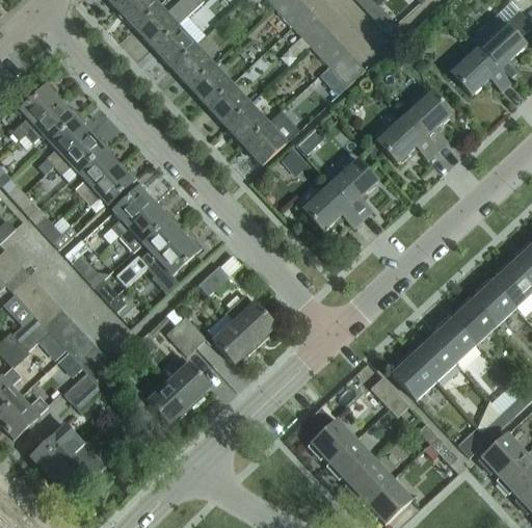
[(134,27),(158,5),(153,0),(124,0),(115,7),(134,27)]
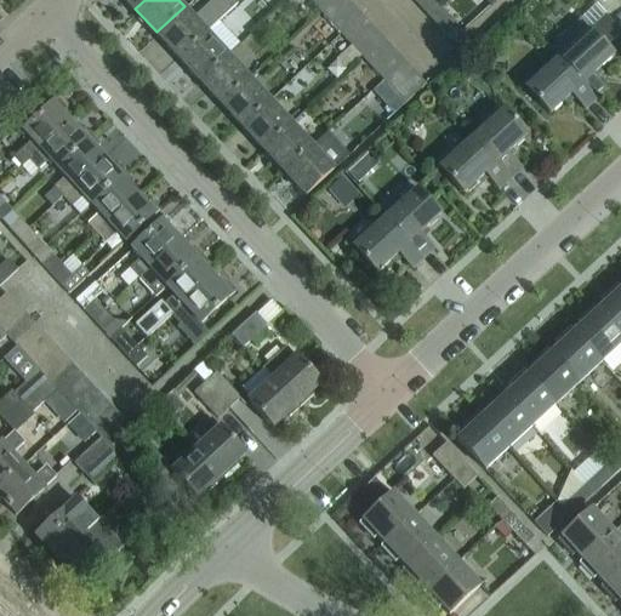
[(184,6),(157,32),(177,55),(205,29),(237,0),(208,0),(192,15),(184,6)]
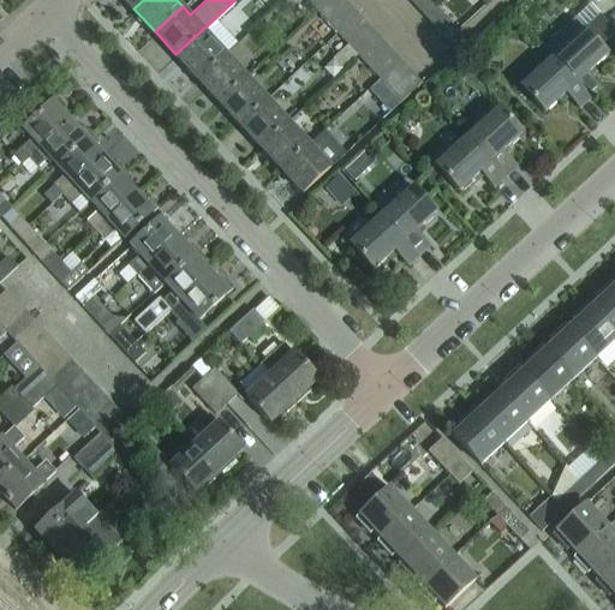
[(327,19),(346,0),(324,0),(316,7),(327,19)]
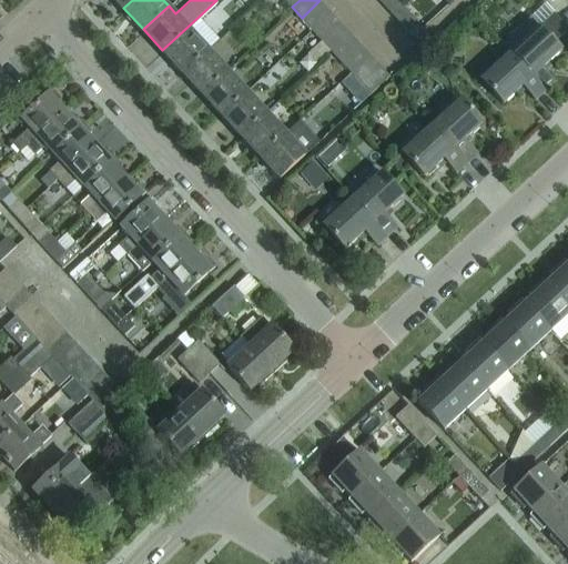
[(311,28),(331,10),(322,0),(320,0),(302,18),(311,28)]
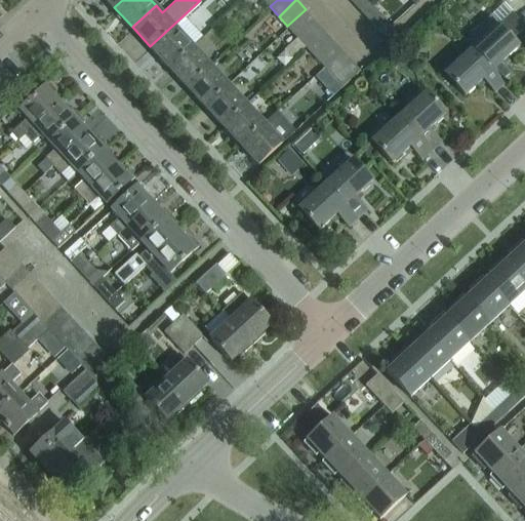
[(354,0),(364,10),(372,2),(370,0),(354,0)]
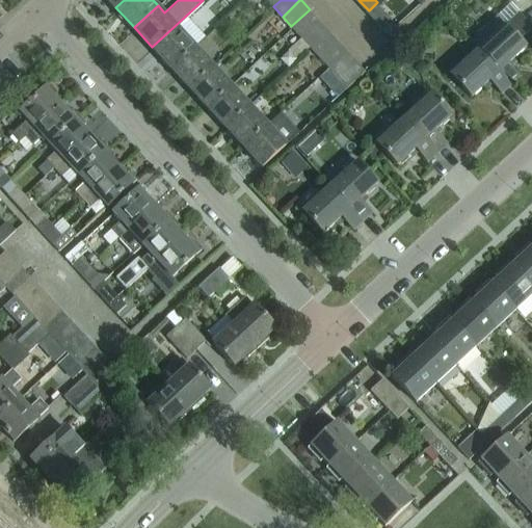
[(377,2),(369,10),(388,30),(396,22),(377,2)]
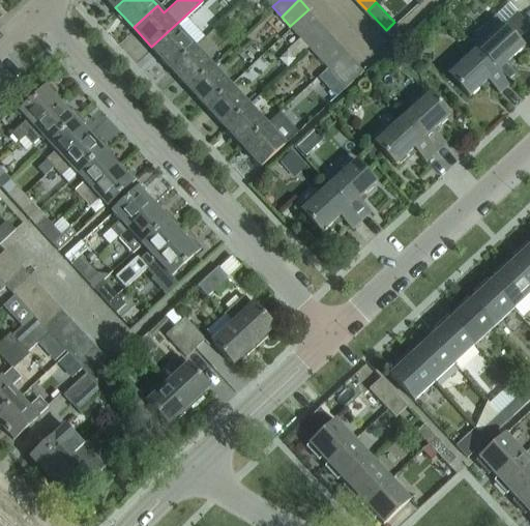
[(299,35),(318,19),(308,9),(290,26),(299,35)]
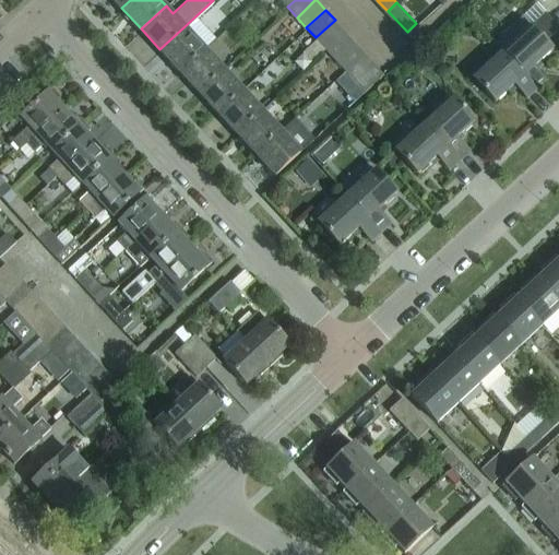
[(522,15),(494,40),(501,50),(535,87),(545,79),(532,65),(551,47),(544,38),(558,25),(545,10),(530,23),(522,15)]
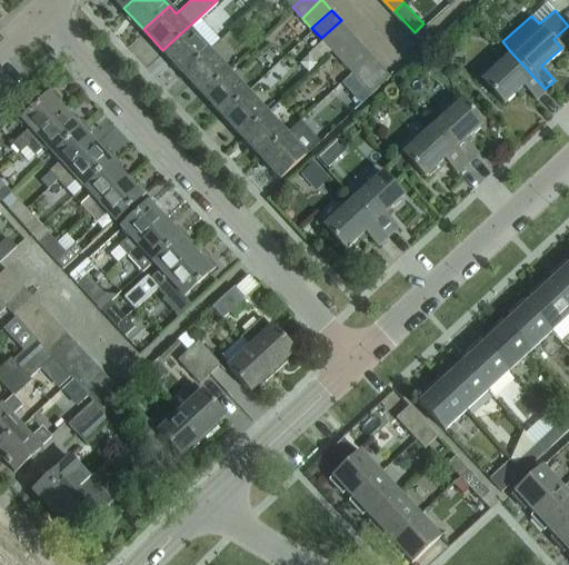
[(331,49),(351,30),(341,20),(321,38),(331,49)]
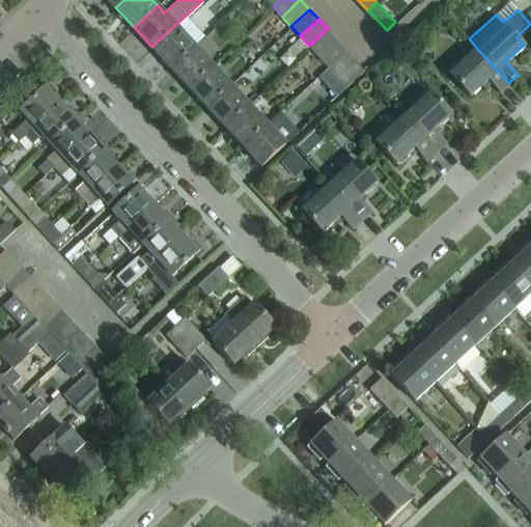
[(169,66),(193,44),(175,25),(151,47),(169,66)]
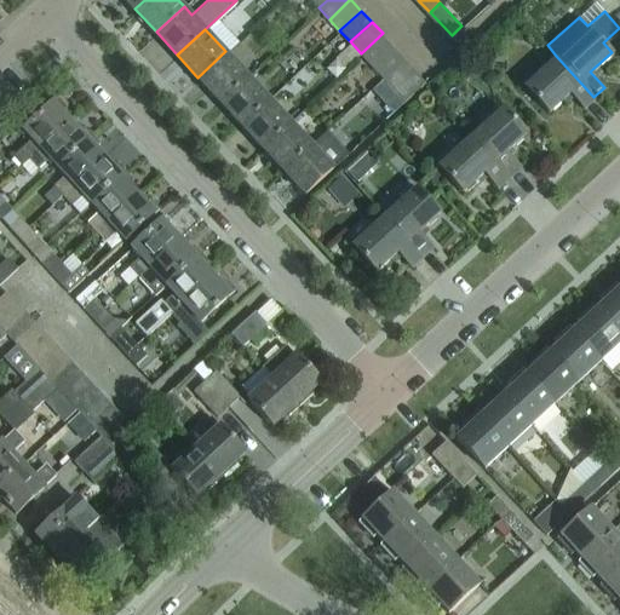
[(372,64),(392,45),(383,33),(361,53),(372,64)]
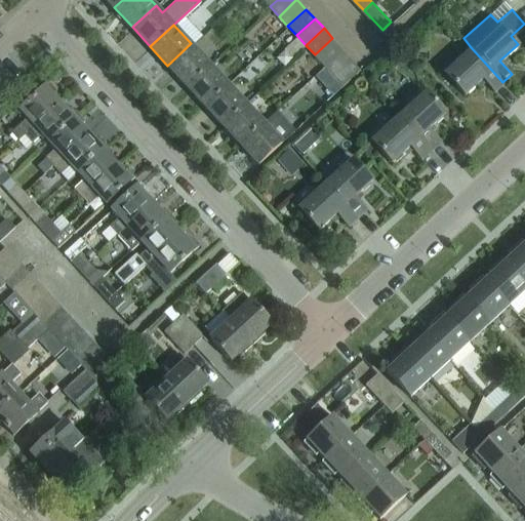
[(323,65),(341,47),(332,38),(315,54),(323,65)]
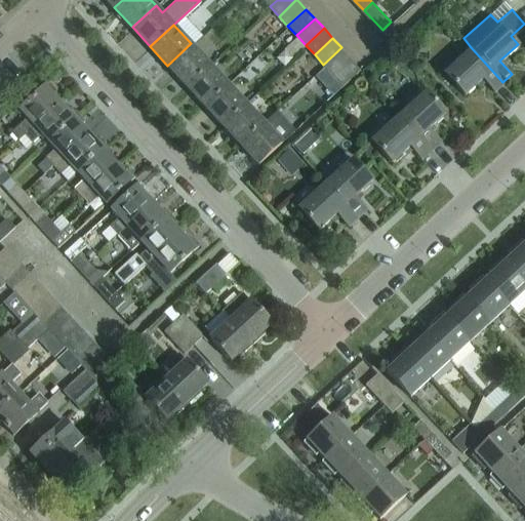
[(186,85),(209,63),(191,43),(167,66),(186,85)]
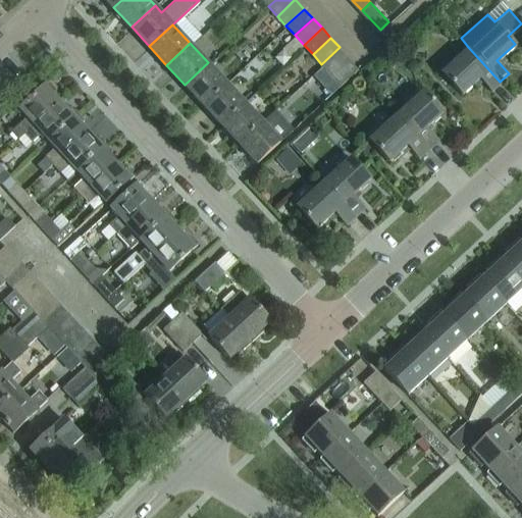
[(331,74),(349,57),(340,47),(321,64),(331,74)]
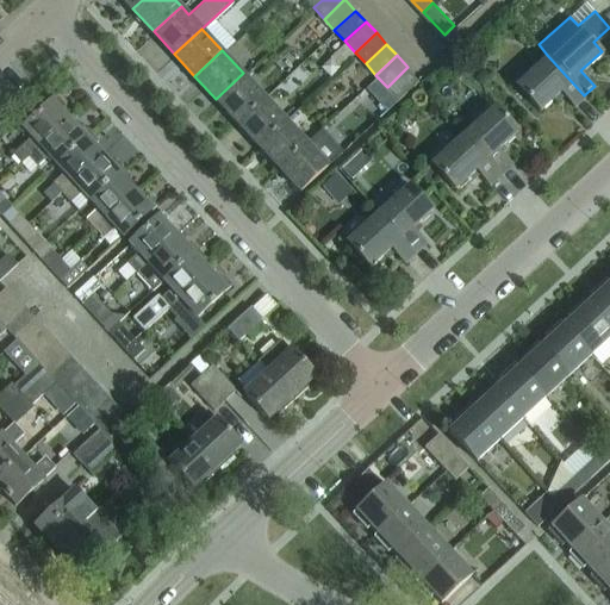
[(574,104),(584,95),(547,55),(516,82),(540,108),(560,88),(574,104)]
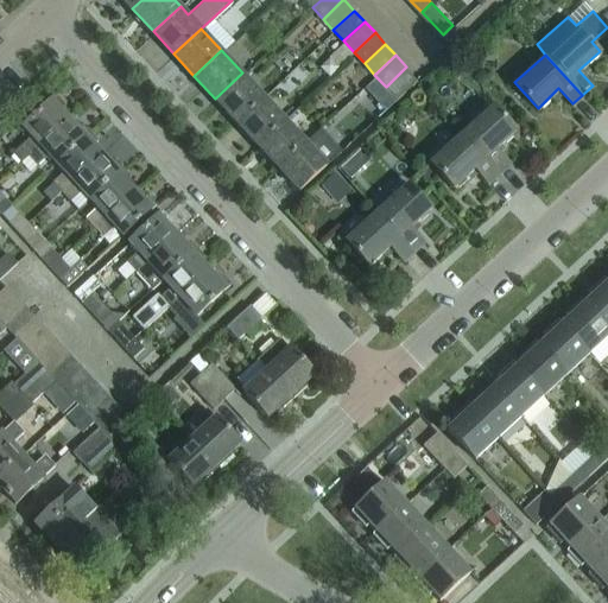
[(397,99),(418,80),(406,67),(386,87),(397,99)]
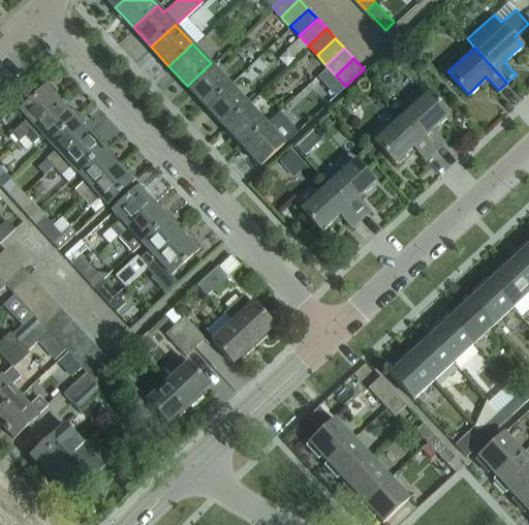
[(205,104),(228,83),(211,63),(187,86),(205,104)]
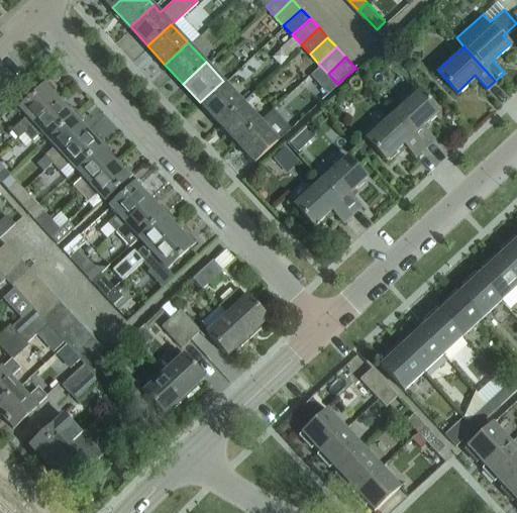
[(23,130),(58,99),(50,91),(55,87),(47,79),(18,106),(25,114),(10,128),(17,136),(23,130)]
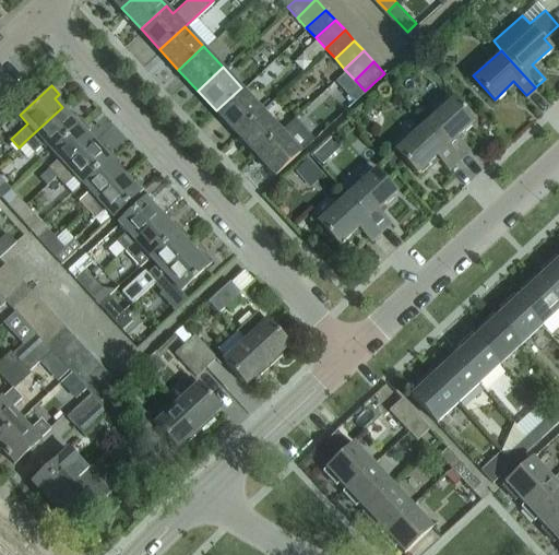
[(236,131),(261,108),(241,87),(216,110),(236,131)]
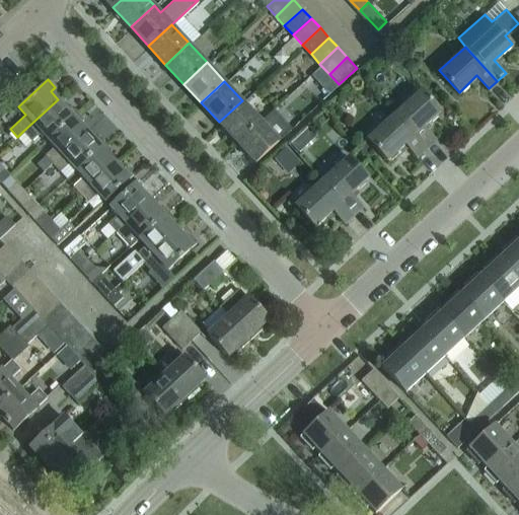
[(393,113),(425,147),(434,139),(422,127),(440,109),(420,88),(393,113)]
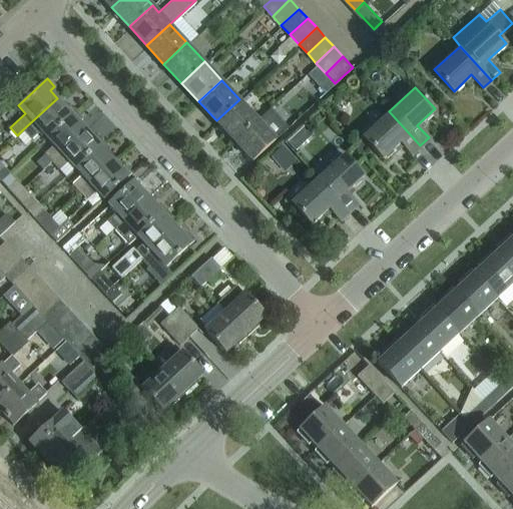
[(46,136),(75,109),(69,102),(65,105),(57,98),(23,129),(31,137),(40,129),(46,136)]
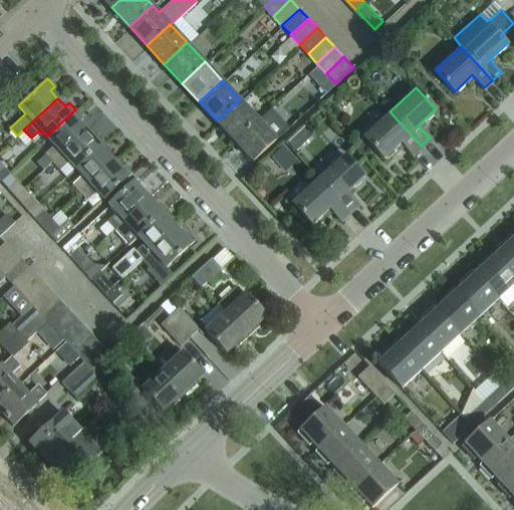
[(234,140),(257,117),(240,99),(217,120),(234,140)]
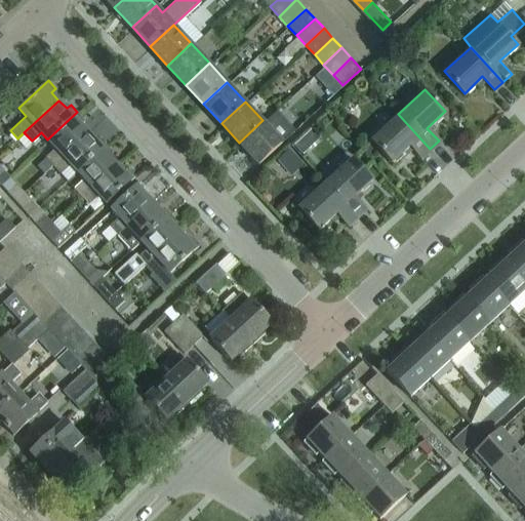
[(52,163),(87,131),(80,123),(83,119),(77,112),(47,139),(54,147),(45,155),(52,163)]
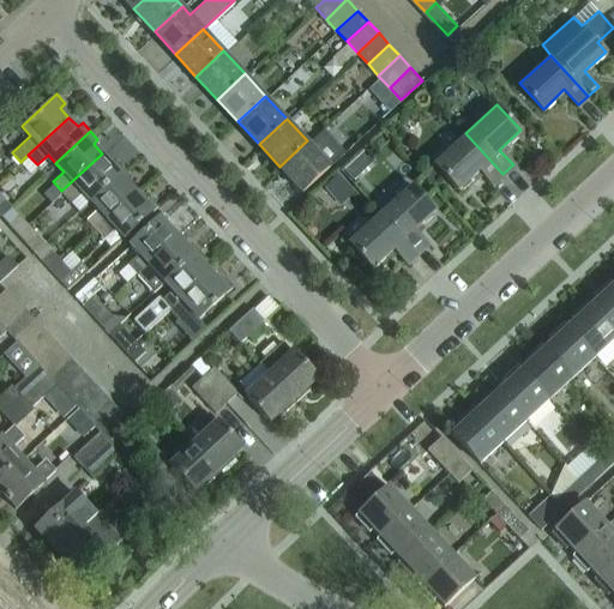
[(493,184),(503,174),(465,133),(434,162),(458,187),(479,168),(493,184)]
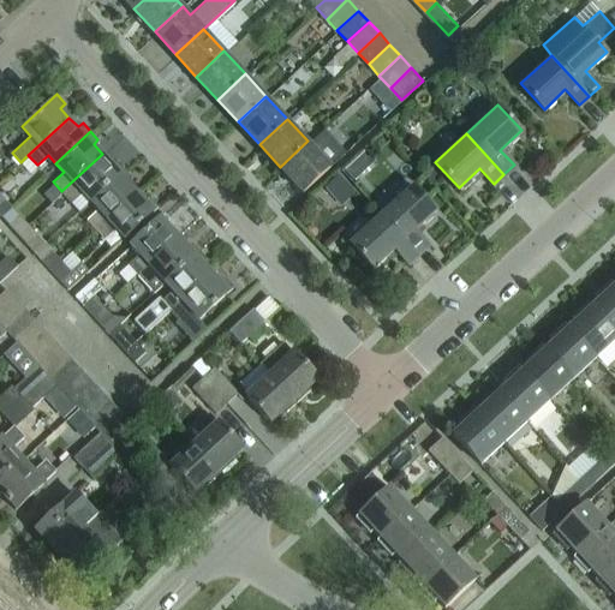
[(308,141),(280,167),(302,190),(329,165),(308,141)]
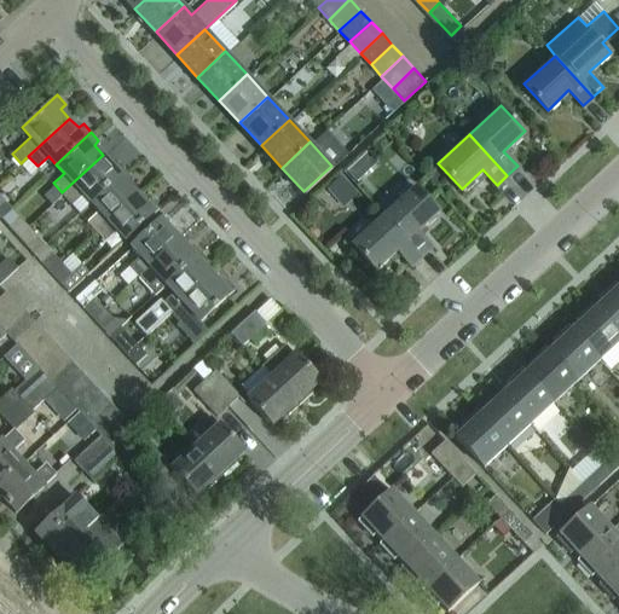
[(90,201),(125,168),(116,160),(111,164),(103,155),(62,192),(70,202),(81,192),(90,201)]
